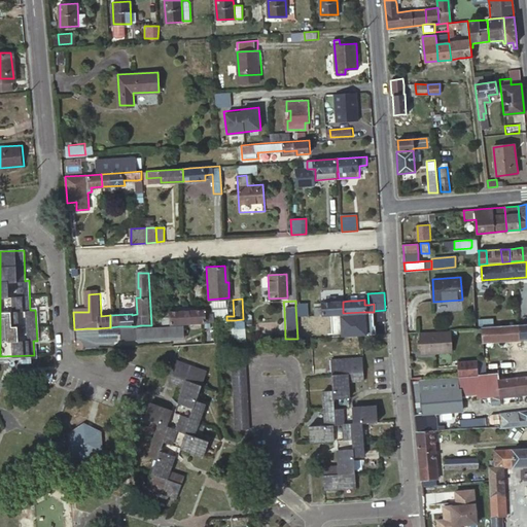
[(313,315),(343,313),(343,302),(336,302),(328,303),(320,303),(321,307),(313,307),(313,315)]
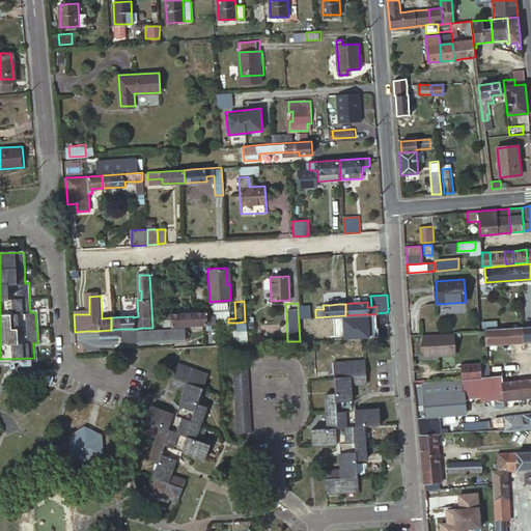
[(161,327),(194,325),(193,312),(168,314),(168,318),(160,318),(161,327)]
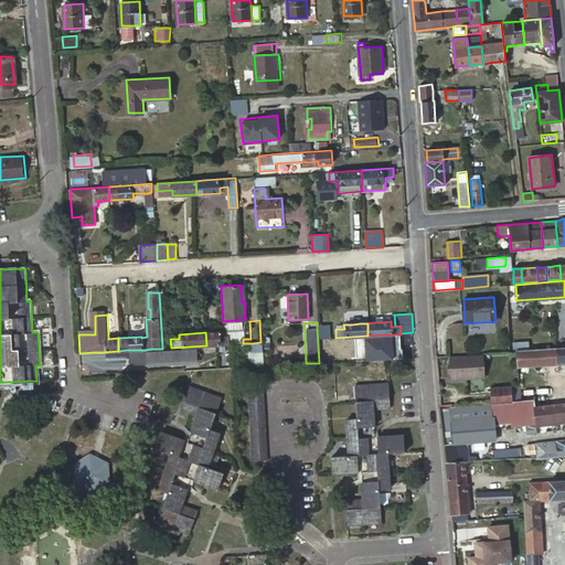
[(216,345),(226,344),(225,337),(219,337),(219,332),(205,332),(206,345),(216,345)]
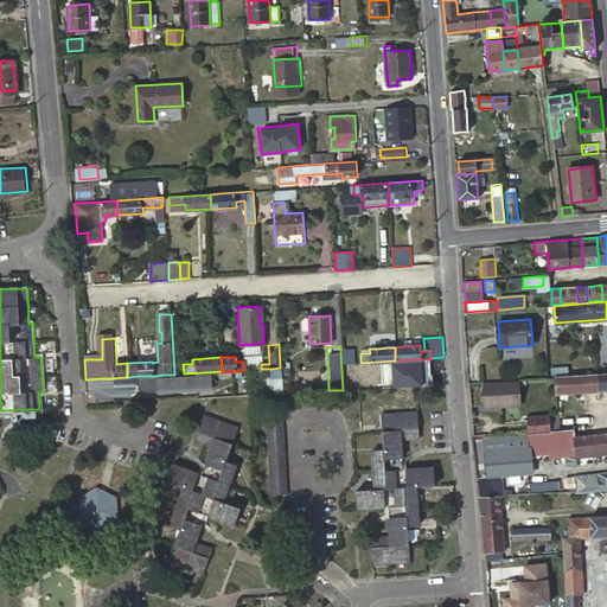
[(375,365),(376,378),(434,375),(434,362),(375,365)]
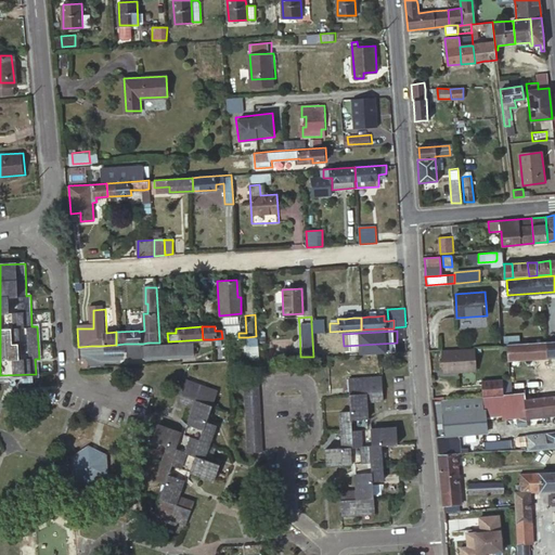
[(554,340),(506,345),(507,360),(554,357),(554,340)]
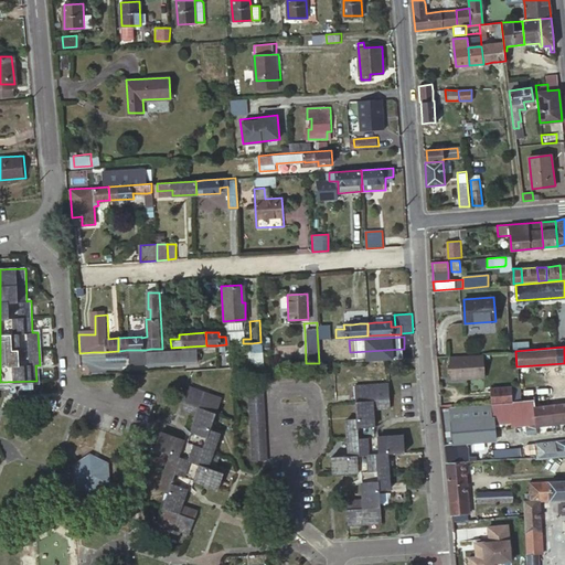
[(146,350),(127,350),(128,360),(147,358),(146,352),(146,350)]
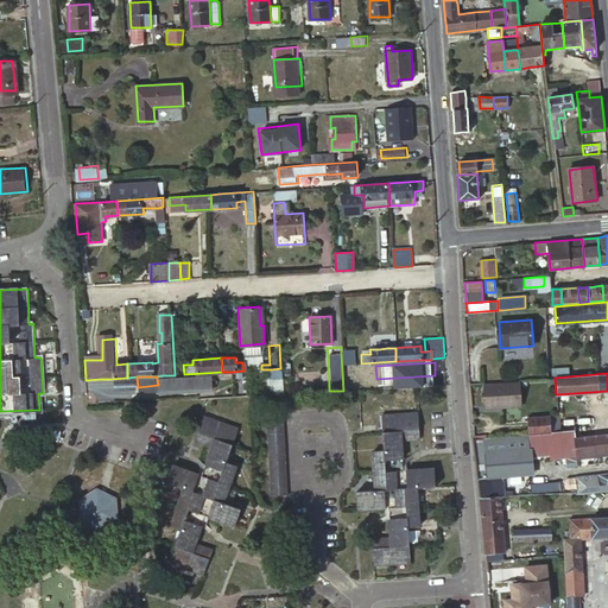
[(158,385),(158,391),(195,390),(194,377),(157,379),(158,385)]
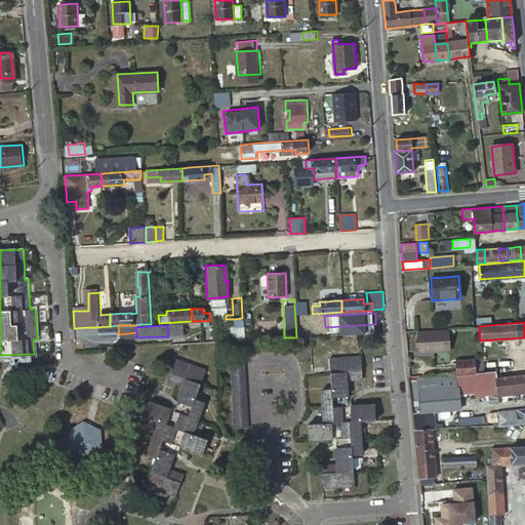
[(417,331),(418,350),(433,349),(433,352),(450,351),(449,330),(417,331)]
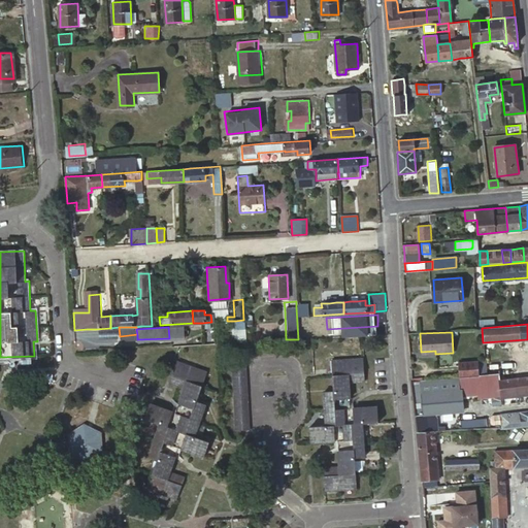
[(331,361),(332,385),(349,384),(349,383),(363,382),(362,359),(331,361)]
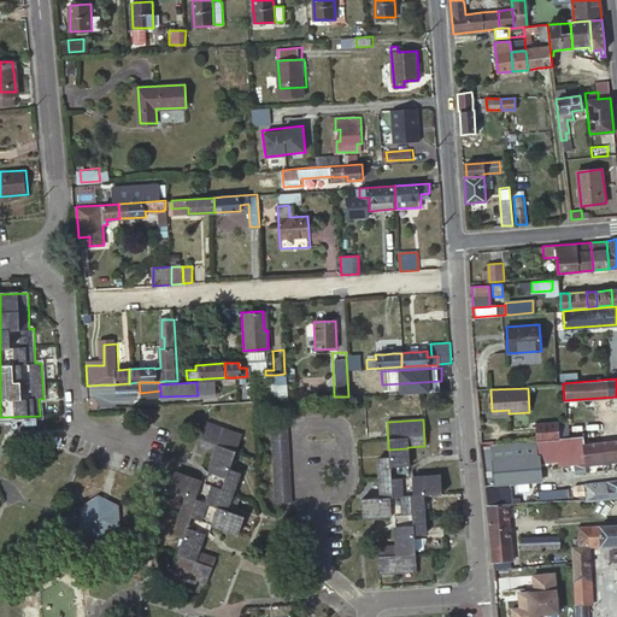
[(536,441),(566,439),(566,432),(565,422),(558,422),(535,424),(536,441)]
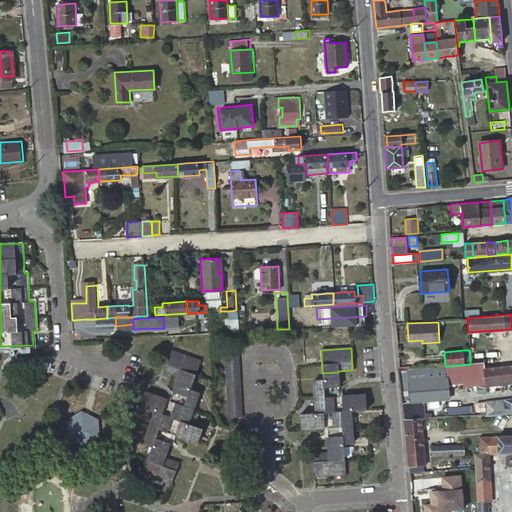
[(176,378),(191,378),(197,362),(169,351),(162,373),(176,378)]
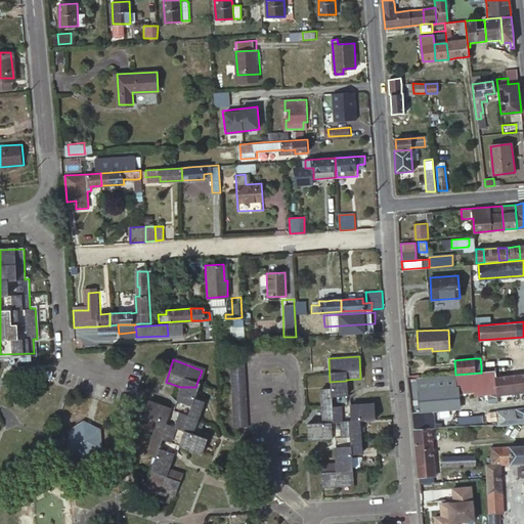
[(245,363),(230,363),(232,428),(247,427),(245,363)]
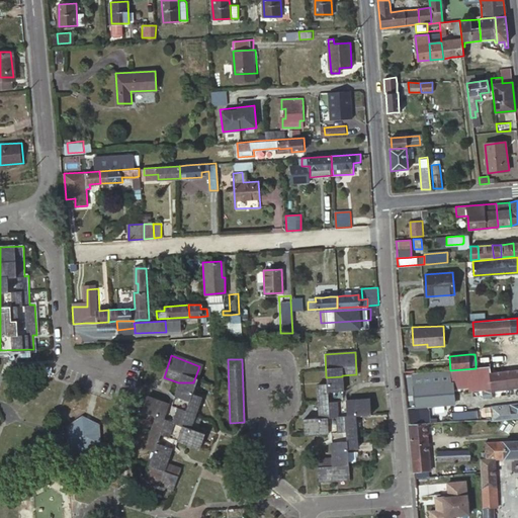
[(508,370),(517,369),(517,360),(507,361),(508,370)]
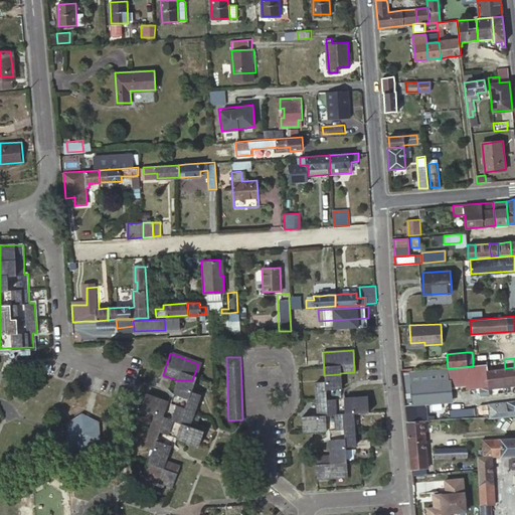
[(514,367),(505,368),(487,370),(487,364),(475,366),(473,366),(448,368),(450,380),(482,378),(482,383),(482,387),(489,386),(489,388),(514,385),(514,367)]
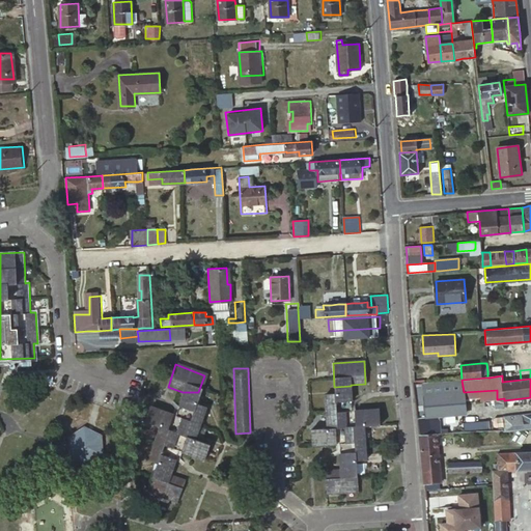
[(413,384),(419,435),(437,434),(439,434),(438,410),(463,408),(465,408),(464,392),(462,380),(415,384),(413,384)]
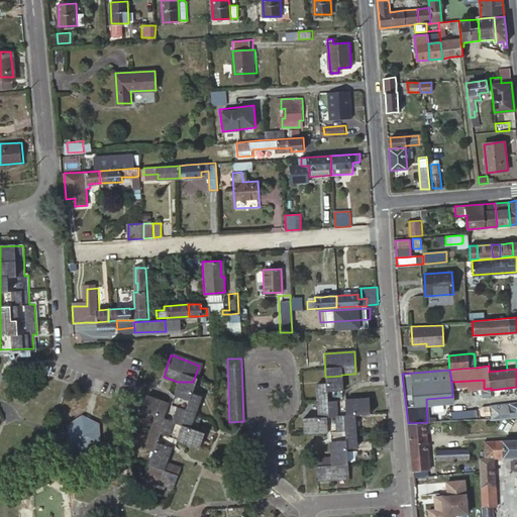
[(341,376),(325,377),(326,384),(316,385),(319,417),(302,418),(303,434),(329,432),(331,456),(316,457),(317,481),(348,479),(345,448),(355,447),(353,414),(370,413),(369,398),(342,400),(341,376)]
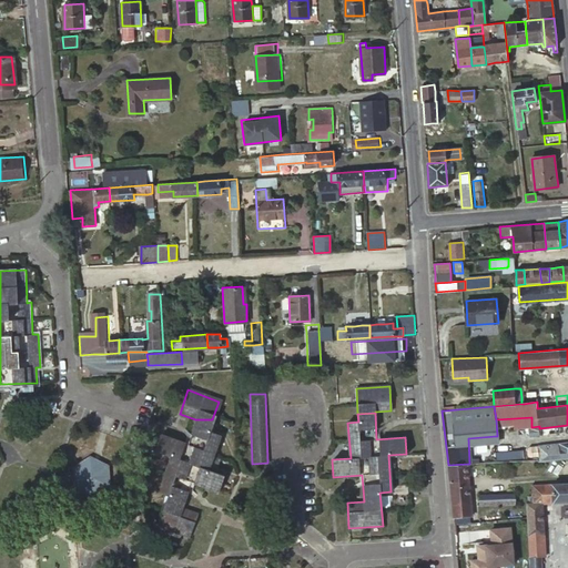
[(212,419),(195,419),(185,446),(159,436),(153,452),(170,457),(158,492),(169,495),(158,526),(189,538),(196,515),(181,509),(191,484),(217,494),(223,477),(205,470),(217,437),(208,434),(212,419)]
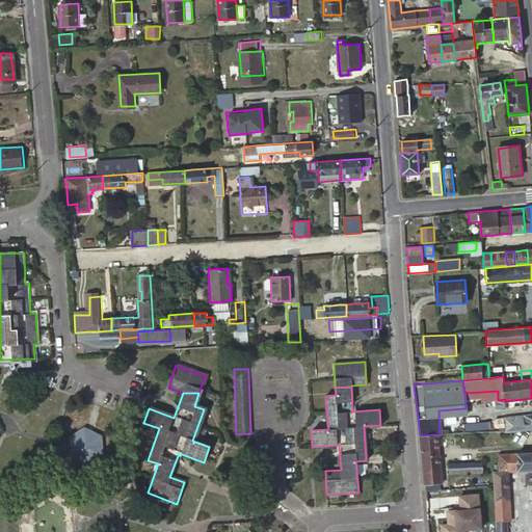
[(531,414),(504,418),(505,430),(531,428),(531,414)]
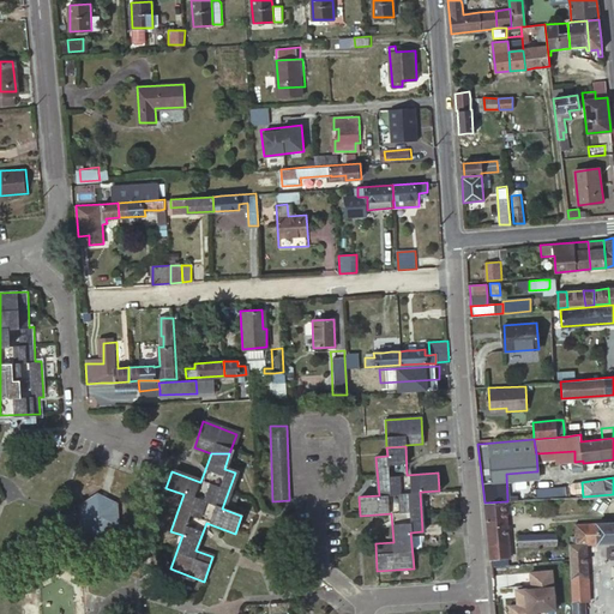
[(94,498),(96,537),(98,540),(116,528),(115,506),(96,497),(94,498)]
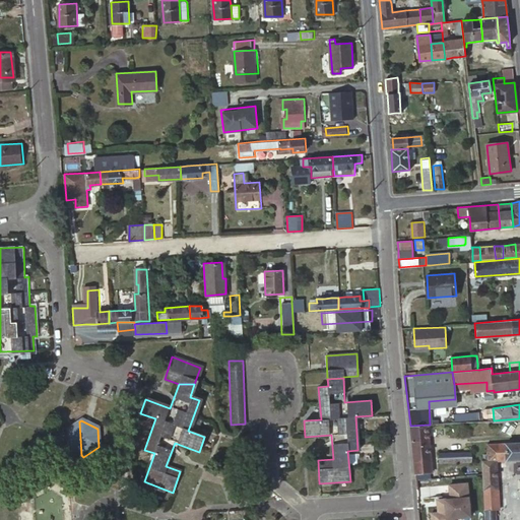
[(81,455),(79,421),(66,429),(67,447),(81,455)]
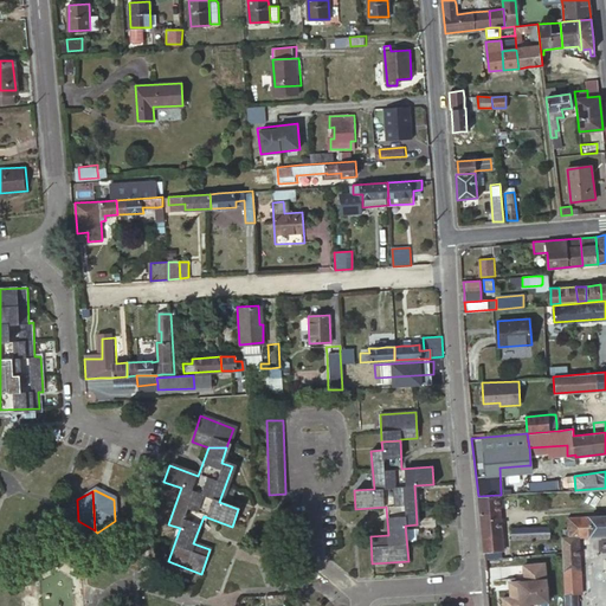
[(498,495),(478,496),(483,539),(484,553),(504,550),(498,495)]
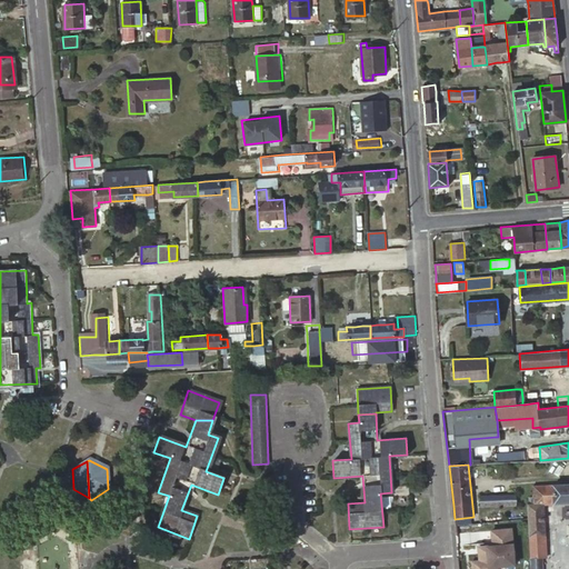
[(543,505),(568,502),(568,485),(533,486),(533,497),(529,497),(530,503),(528,503),(528,515),(529,536),(530,536),(545,536),(543,505)]
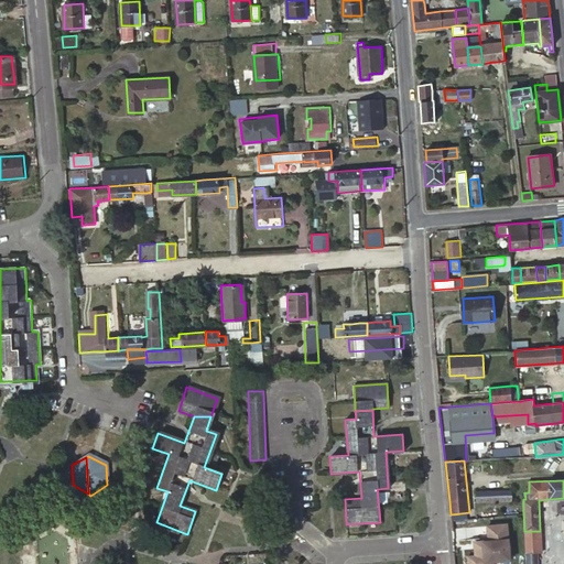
[(511,490),(476,491),(476,502),(512,501),(511,490)]
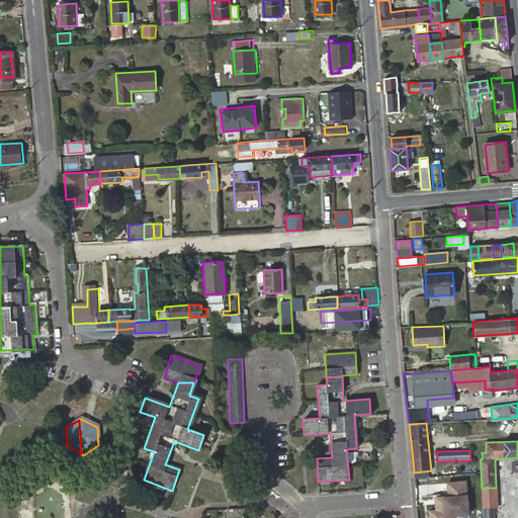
[(466,480),(446,481),(447,495),(434,496),(434,509),(428,510),(427,517),(453,517),(468,516),(466,480)]
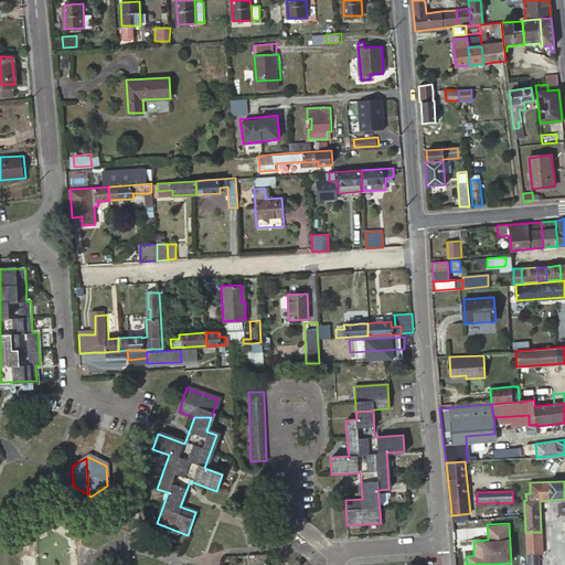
[(541,532),(526,532),(528,554),(539,554),(542,553),(541,532)]
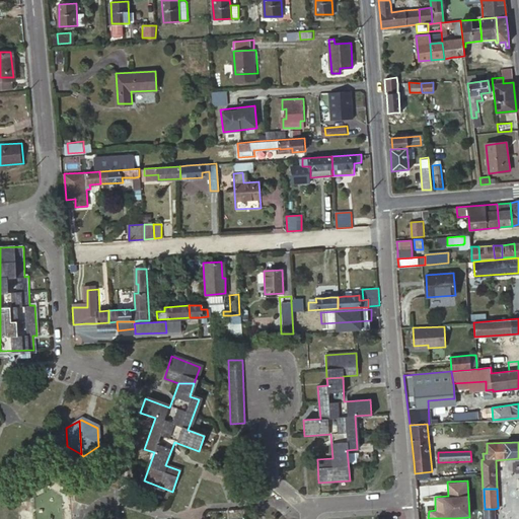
[(495,518),(495,509),(485,509),(485,518),(495,518)]
